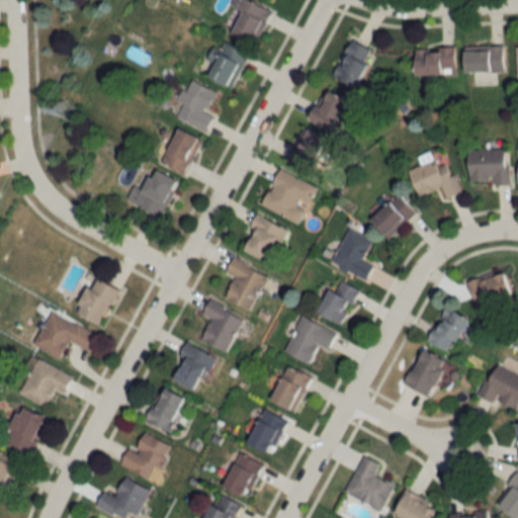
[(269,9),(245,0),(231,0),(230,4),(240,8),(229,35),(254,46),(269,9)]
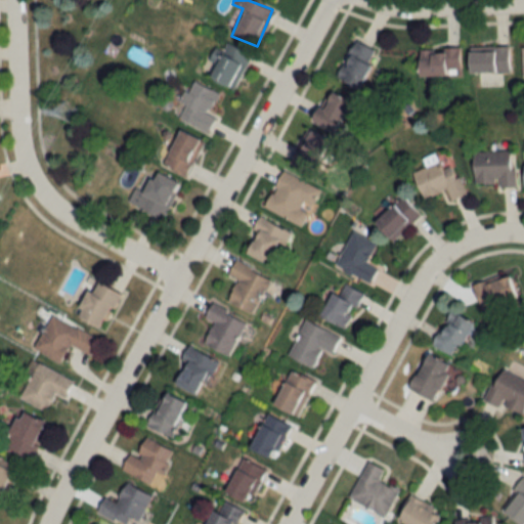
[(372,47),(348,42),(339,82),(362,87),(372,47)]
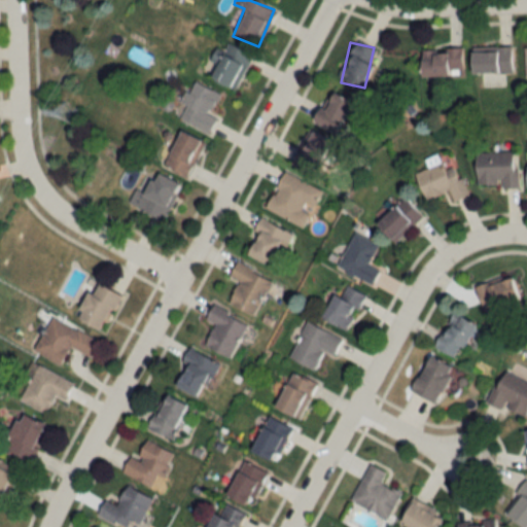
[(209,79),(236,91),(251,54),(226,43),(223,53),(220,51),(209,79)]
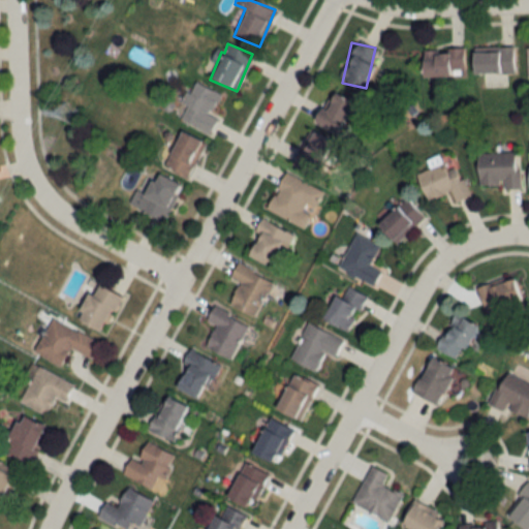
[(422,49),(422,76),(463,76),(463,49),(422,49)]
